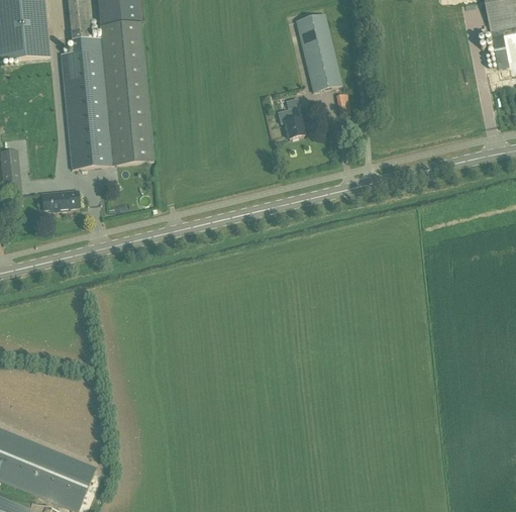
[(0,59),(49,55),(44,0),(0,0),(0,59)]
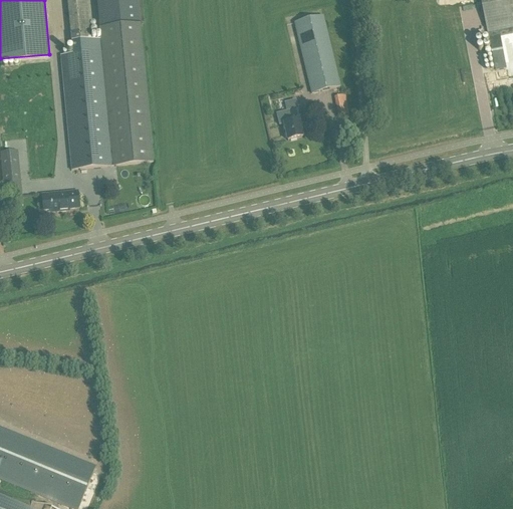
[(66,0),(70,38),(89,36),(85,0),(66,0)]
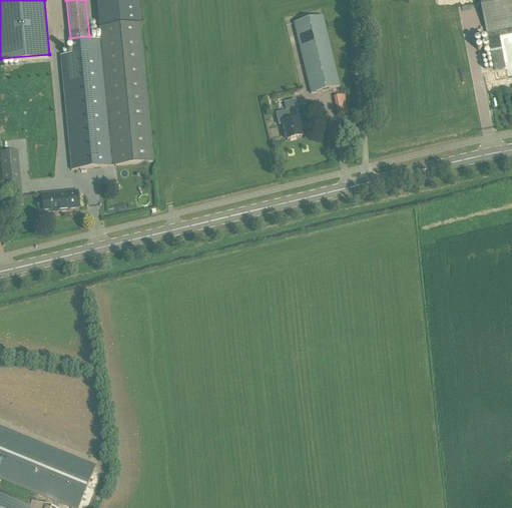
[(481,0),(494,66),(511,62),(511,0),(481,0)]
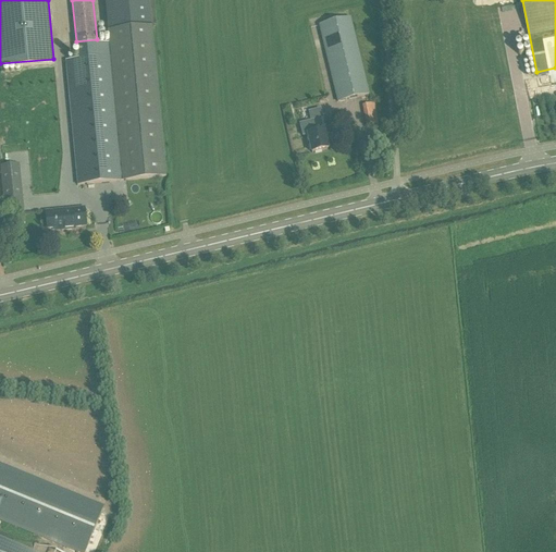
[(146,12),(145,3),(132,5),(134,14),(146,12)]
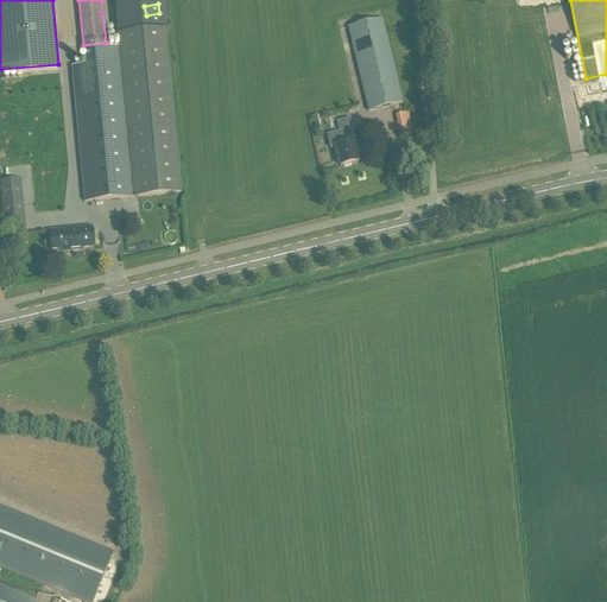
[(381,14),(347,23),(367,106),(400,97),(381,14)]
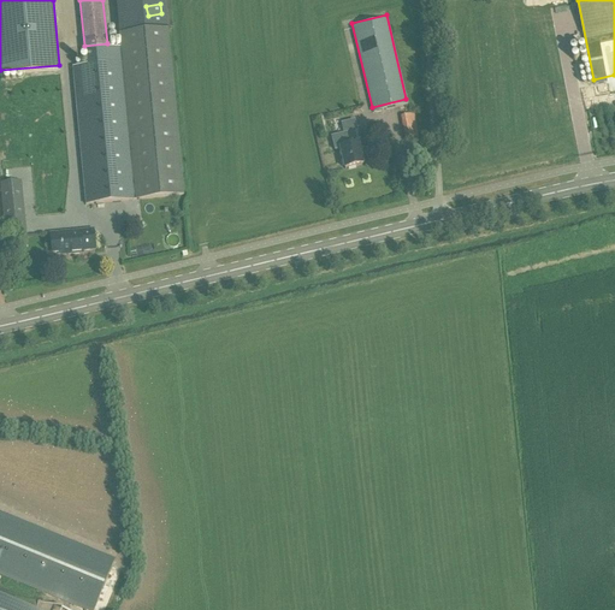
[(166,24),(118,29),(119,42),(135,195),(136,195),(183,190),(166,24)]
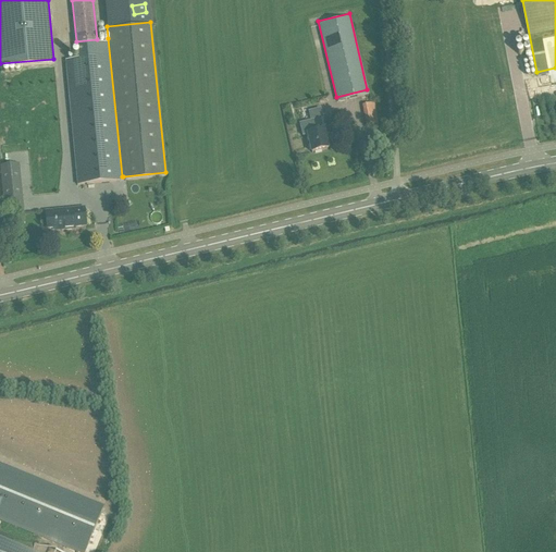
[(77,54),(64,56),(76,181),(122,176),(108,38),(97,39),(76,41),(77,54)]
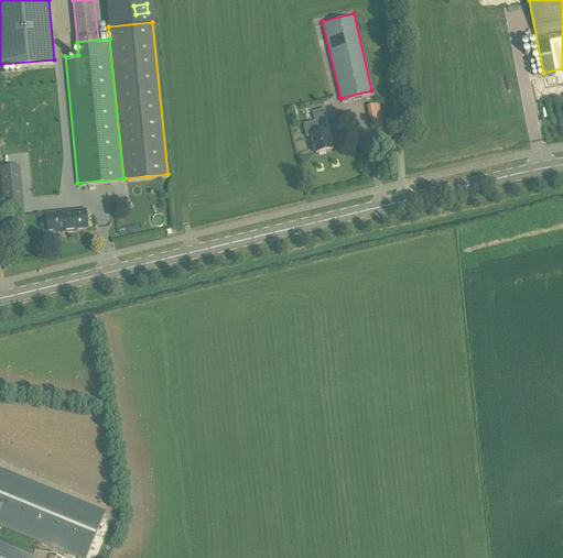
[(366,101),(368,110),(379,109),(377,100),(366,101)]
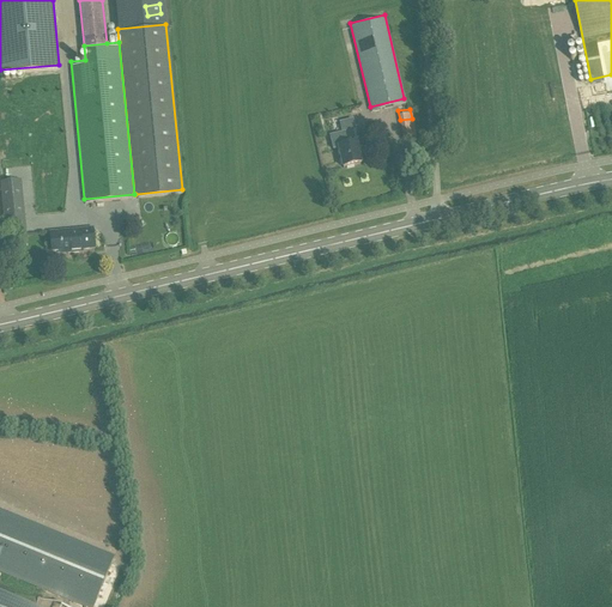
[(340,128),(329,132),(332,145),(333,145),(333,144),(337,143),(341,163),(359,159),(356,143),(363,141),(359,126),(355,127),(352,115),(338,117),(340,128)]
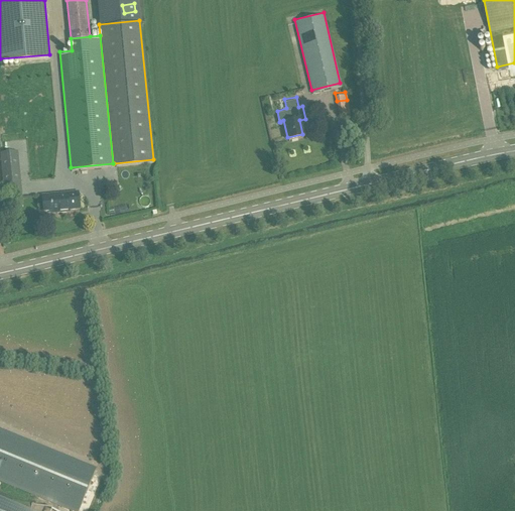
[(277,118),(265,119),(267,138),(278,137),(277,118)]
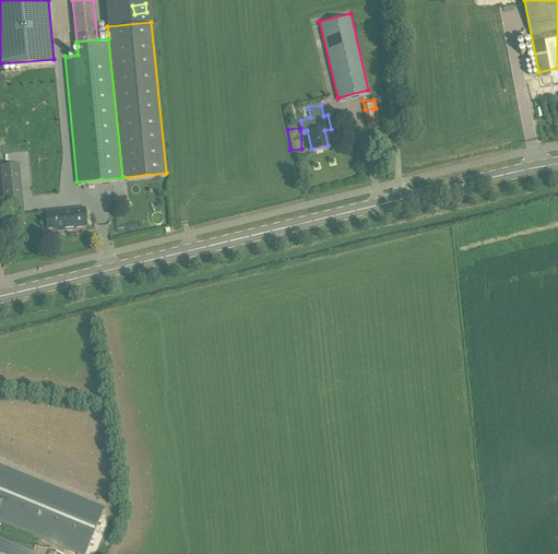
[(18,161),(0,163),(0,175),(3,209),(7,209),(7,215),(4,216),(4,221),(24,220),(18,161)]
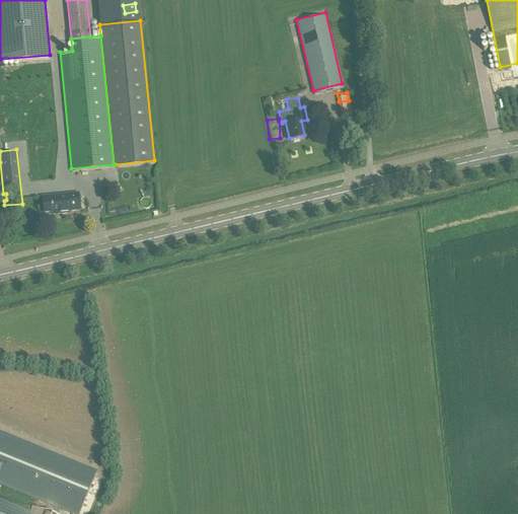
[(79,206),(78,190),(42,193),(43,210),(51,209),(51,211),(69,210),(68,207),(79,206)]
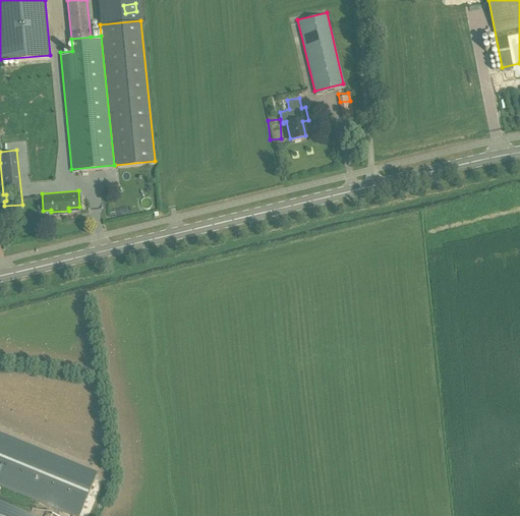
[(0,515),(38,515),(29,512),(0,500),(0,515)]
